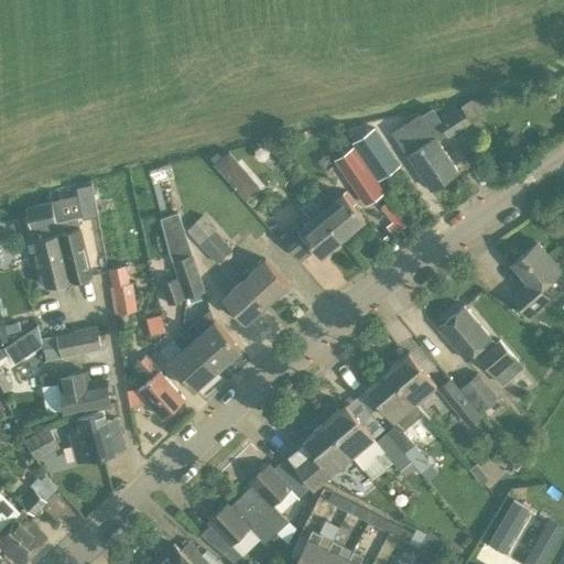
[(392,130),(392,131),(403,148),(408,153),(430,188),(458,171),(440,142),(438,142),(435,136),(432,131),(442,125),(448,136),(485,112),(475,97),(461,106),(461,105),(447,114),(440,118),(435,111),(432,107),(421,115),(420,112),(412,118),(412,117),(392,130)]
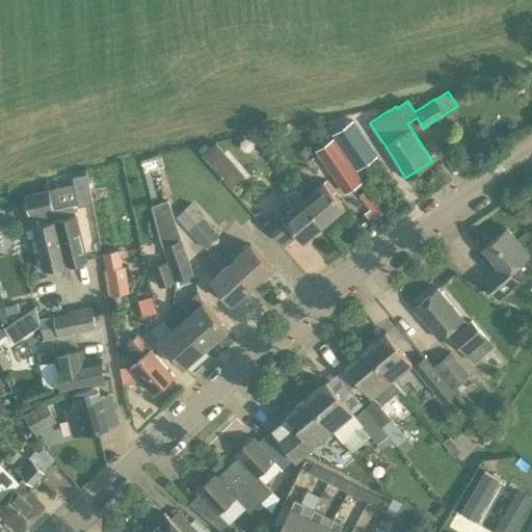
[(353,120),(333,134),(355,168),(376,155),(353,120)]
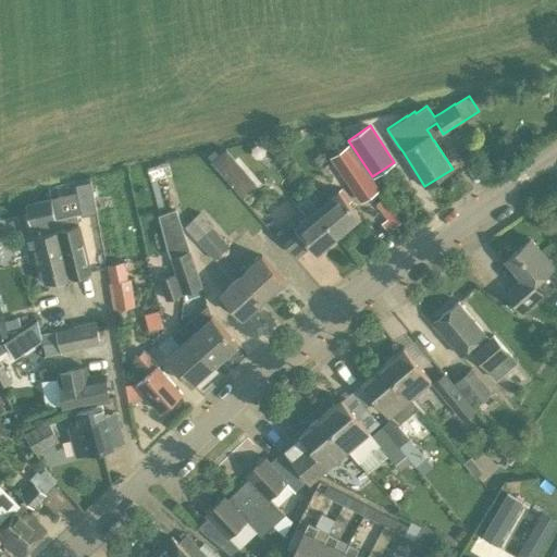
[(240,171),(222,150),(210,160),(229,181),(240,171)]
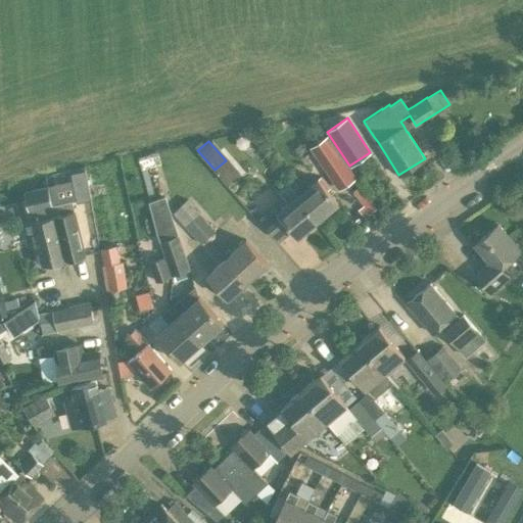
[(90,198),(85,169),(70,172),(76,201),(90,198)]
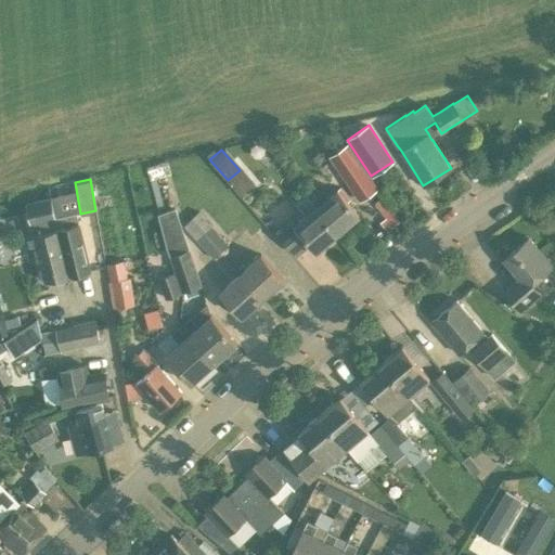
[(338,232),(359,216),(338,190),(317,208),(338,232)]
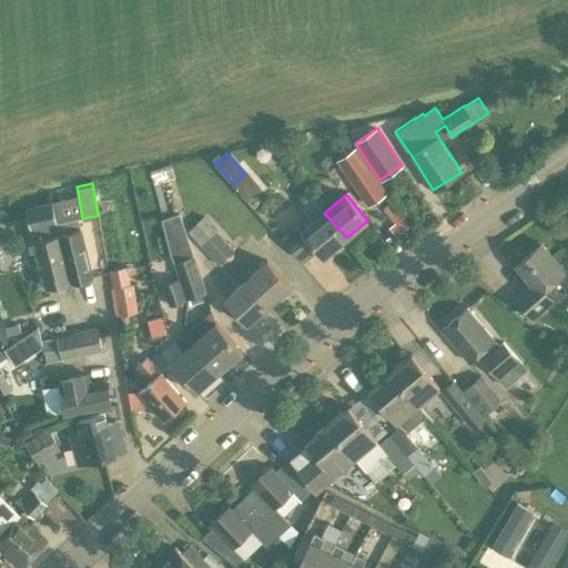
[(324,257),(346,237),(324,213),(314,199),(304,208),(314,221),(304,229),(297,221),(282,234),(304,261),(317,250),(324,257)]
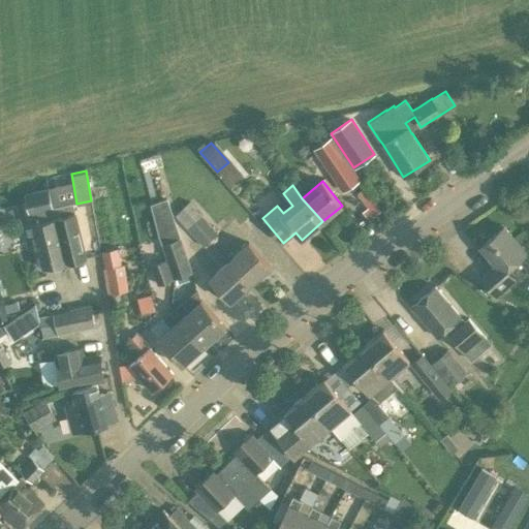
[(25,191),(43,268),(65,262),(52,206),(48,187),(25,191)]
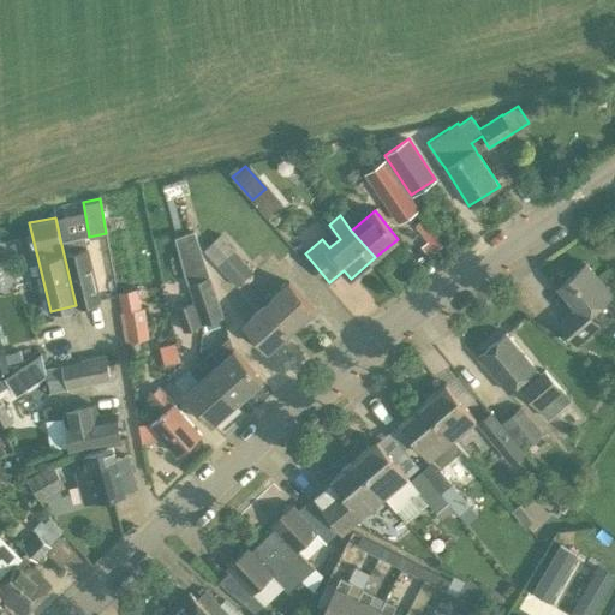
[(195,230),(175,236),(185,274),(189,284),(187,284),(193,302),(202,324),(225,316),(210,275),(209,276),(207,266),(195,230)]
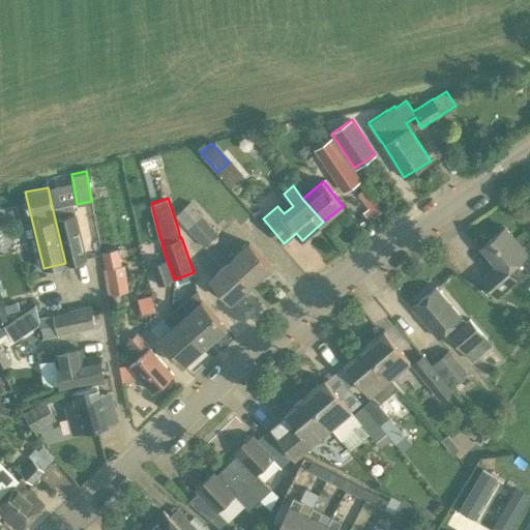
[(77,214),(75,214),(72,202),(52,206),(65,263),(87,258),(77,214)]
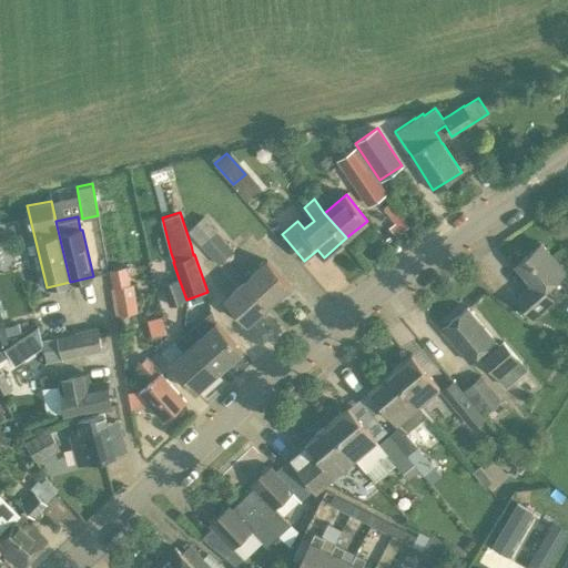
[(204,216),(196,223),(226,259),(235,251),(204,216)]
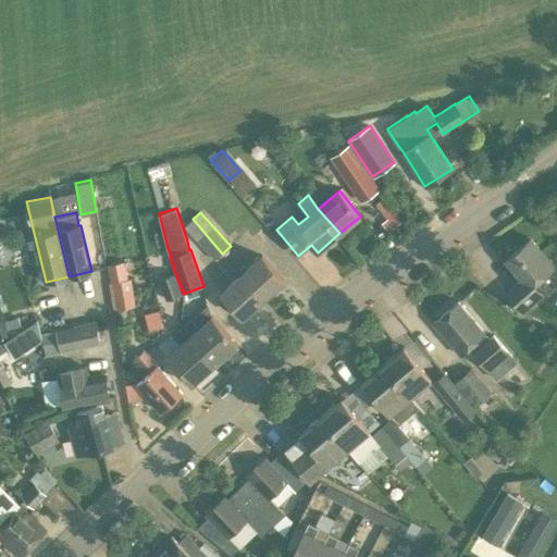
[(214,260),(222,254),(193,219),(184,227),(214,260)]
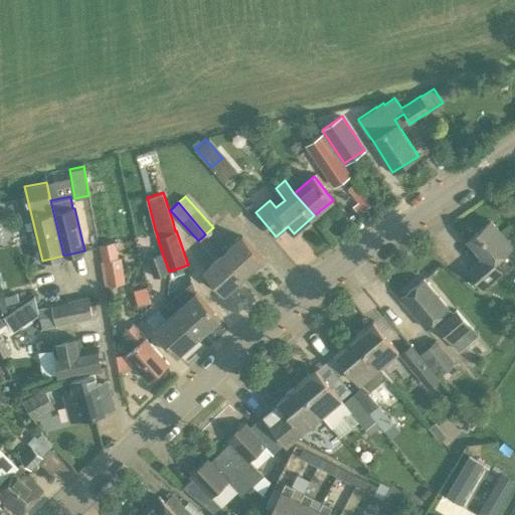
[(495,262),(513,246),(500,231),(491,220),(467,240),(481,256),(477,259),(477,260),(466,270),(483,290),(503,273),(495,262)]
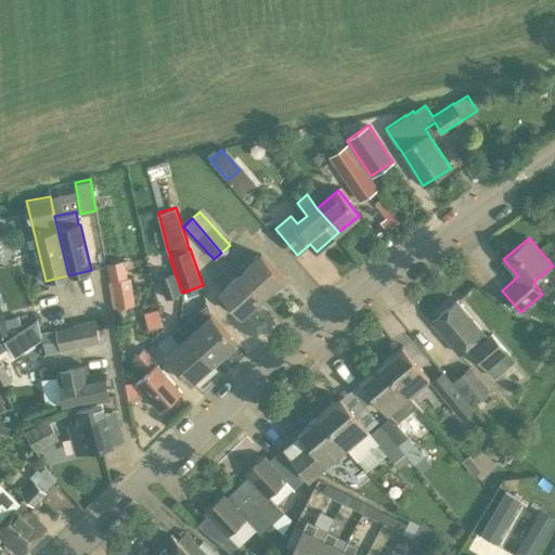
[(260,255),(239,274),(260,300),(283,280),(260,255)]
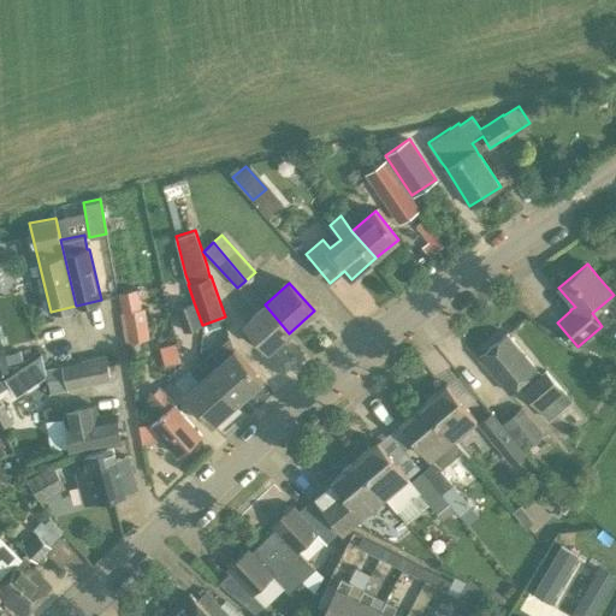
[(137,288),(119,291),(123,311),(124,309),(129,339),(149,336),(144,307),(141,307),(137,288)]
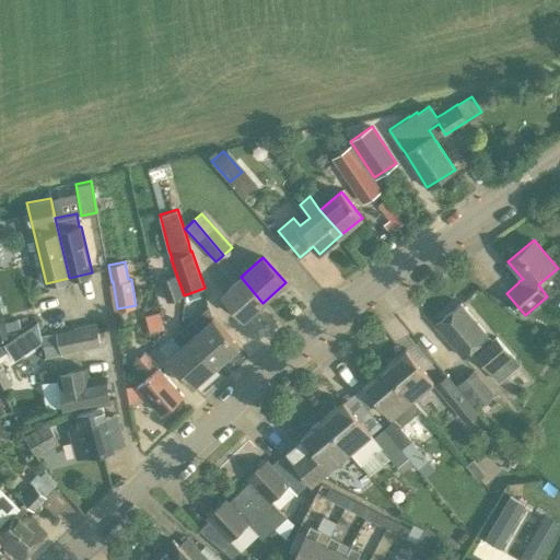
[(176,275),(159,280),(166,302),(184,295),(176,275)]
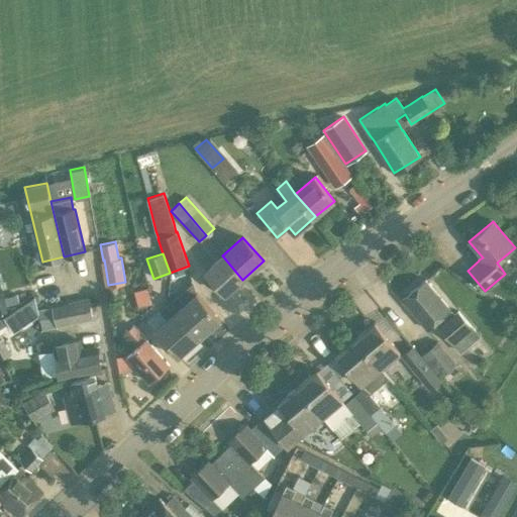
[(222,255),(205,272),(226,295),(242,280),(222,255)]
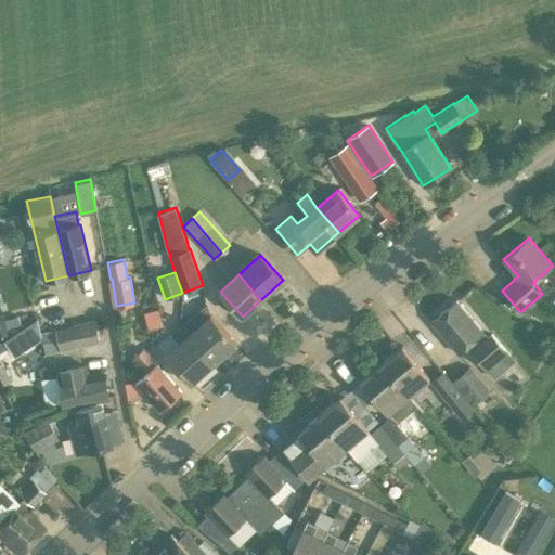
[(491,333),(488,337),(483,332),(456,301),(433,322),(459,352),(467,346),(470,350),(470,351),(490,373),(511,355),(491,333)]
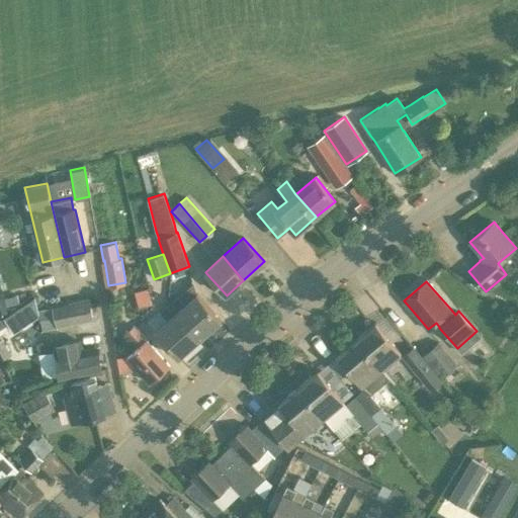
[(151,285),(139,288),(142,304),(154,301),(151,285)]
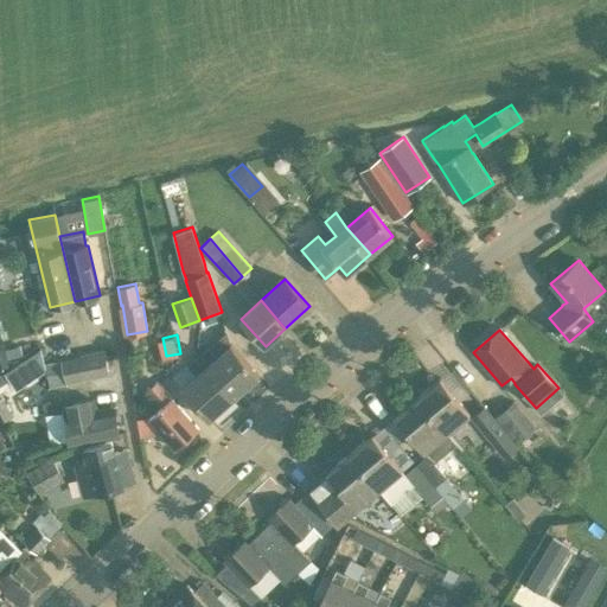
[(212,343),(197,357),(234,397),(259,376),(230,345),(222,353),(212,343)]
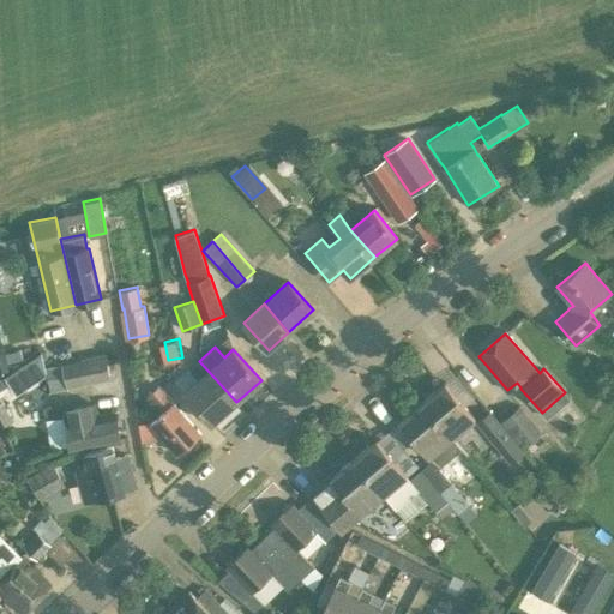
[(20,349),(4,353),(6,362),(22,359),(20,349)]
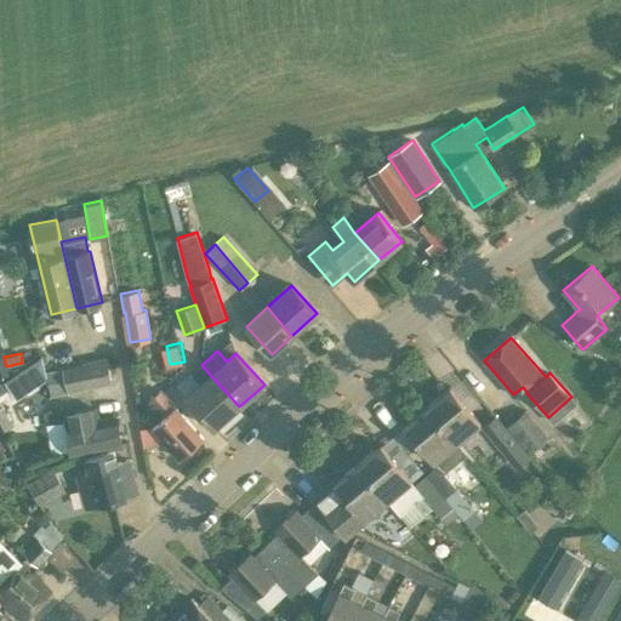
[(0,405),(53,374),(44,357),(0,382),(0,405)]
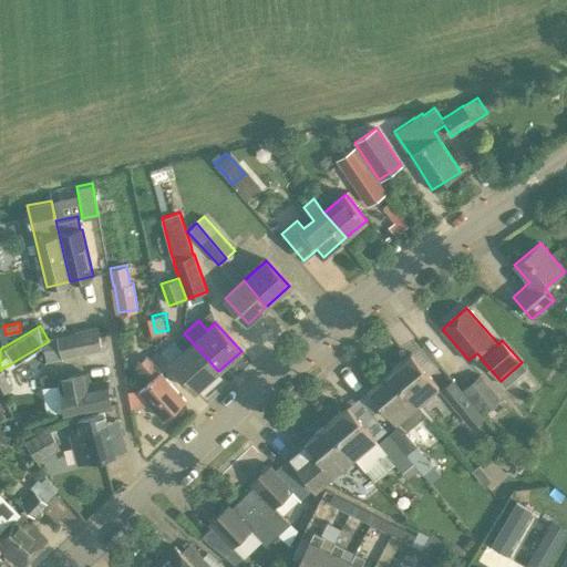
[(102,349),(98,329),(58,337),(57,336),(55,336),(60,357),(75,353),(102,349)]
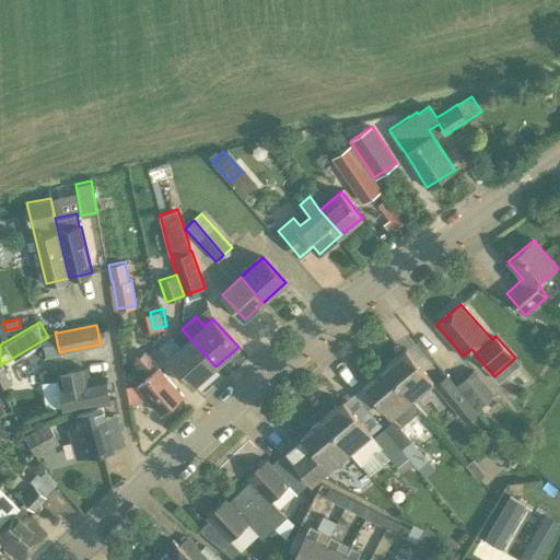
[(182,346),(167,358),(194,386),(216,366),(182,329),(174,337),(182,346)]
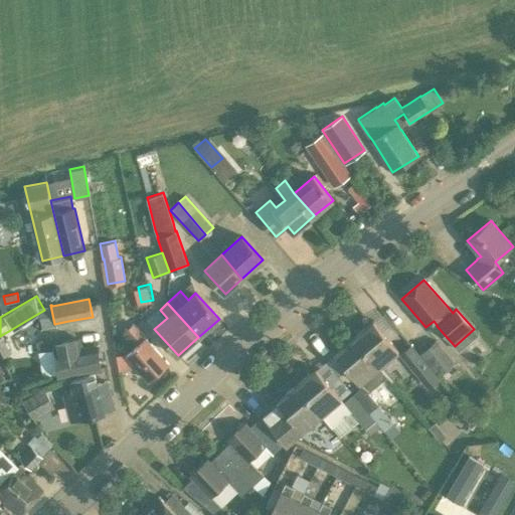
[(374,321),(354,337),(379,367),(398,351),(378,326),(374,321)]
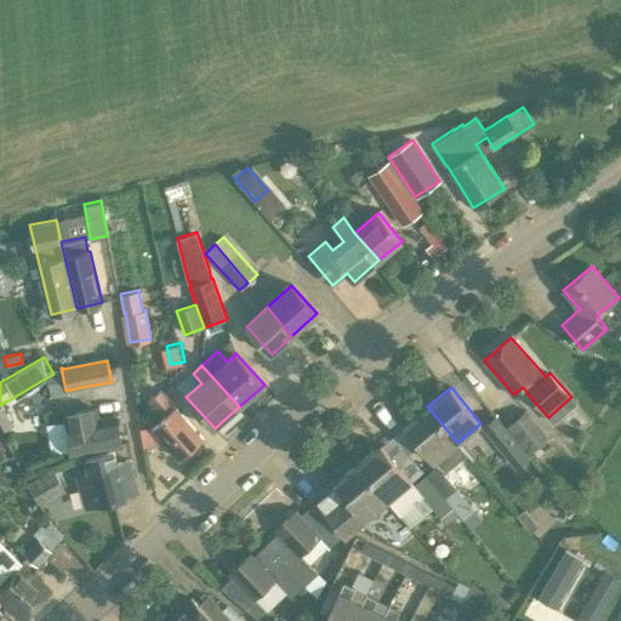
[(181,460),(204,438),(177,408),(161,389),(149,400),(165,417),(163,420),(153,428),(181,460)]
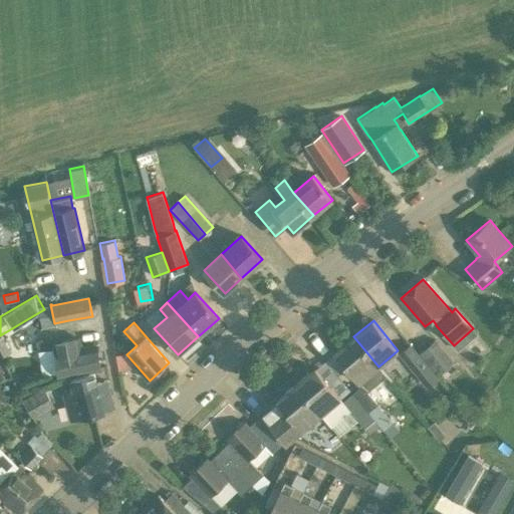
[(359,382),(361,386),(362,386),(368,392),(388,376),(378,366),(353,336),(333,353),(359,382)]
